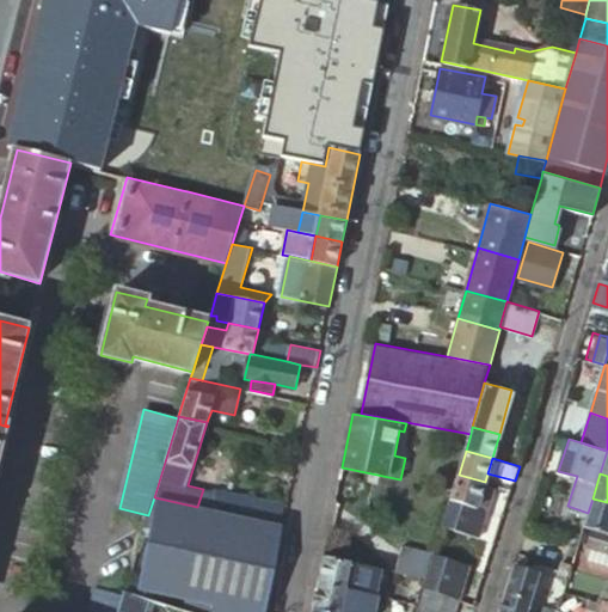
[(459,475),(453,500),(478,507),(484,484),(485,482),(459,475)]
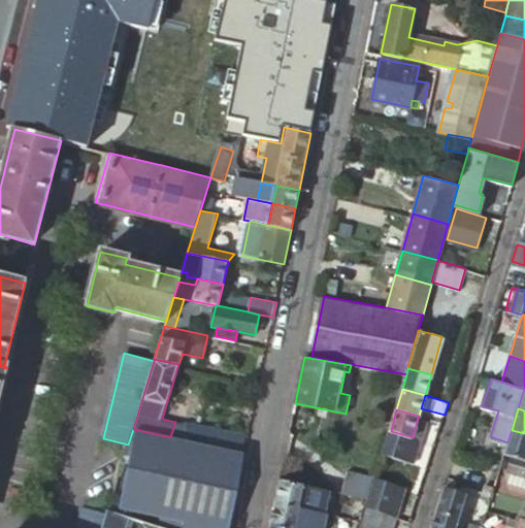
[(426,421),(418,418),(413,437),(421,439),(426,421)]
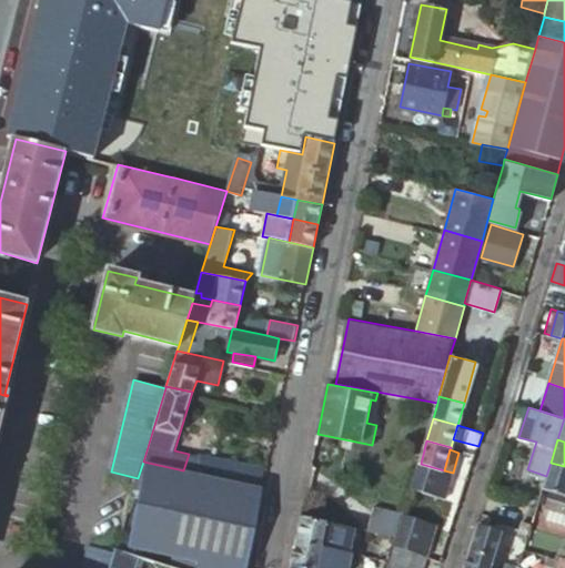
[(189,450),(189,454),(184,467),(262,485),(265,468),(189,450)]
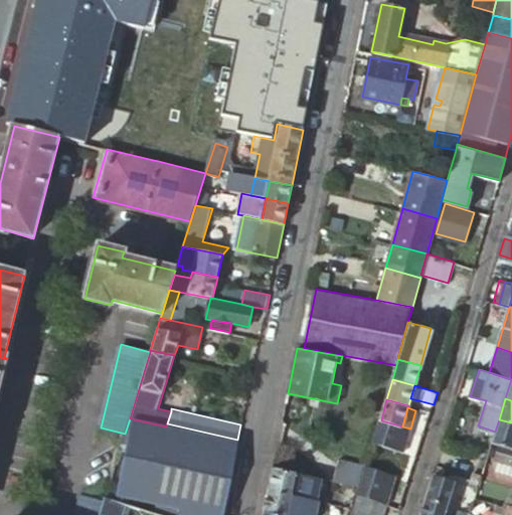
[(166,426),(130,418),(125,434),(105,498),(124,504),(133,506),(161,514),(223,514),(238,442),(166,426)]
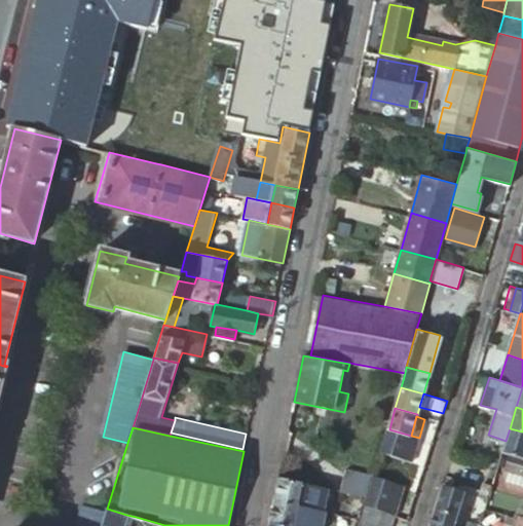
[(522,431),(510,428),(506,441),(502,450),(510,452),(522,456),(522,431)]
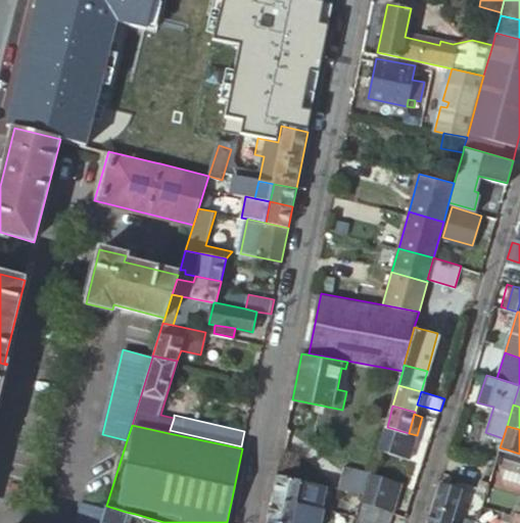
[(409,433),(387,427),(380,449),(410,458),(417,435),(409,433)]
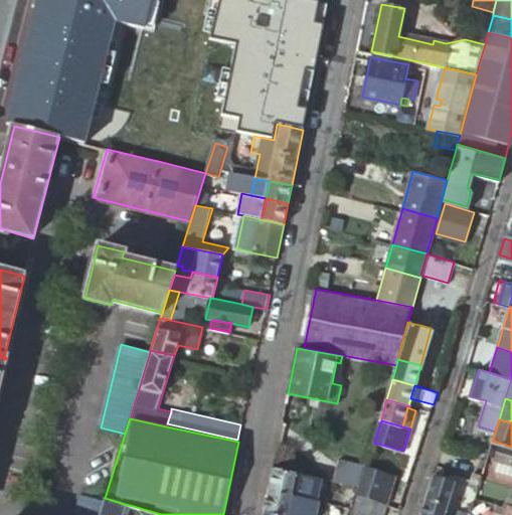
[(511,447),(499,443),(493,461),(498,463),(496,468),(502,470),(511,473),(511,447)]
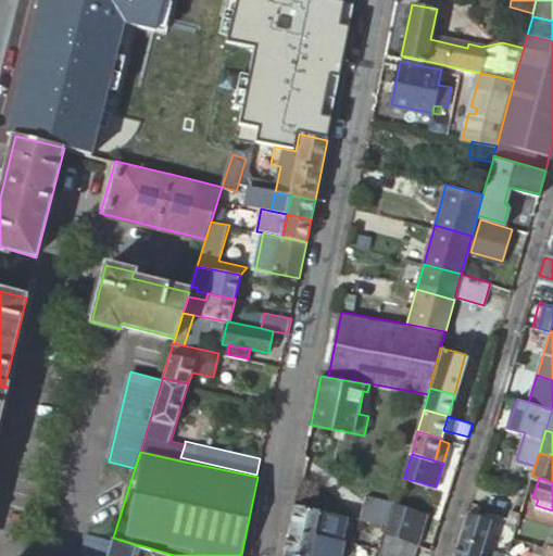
[(360,518),(389,525),(396,504),(397,502),(364,494),(360,518)]
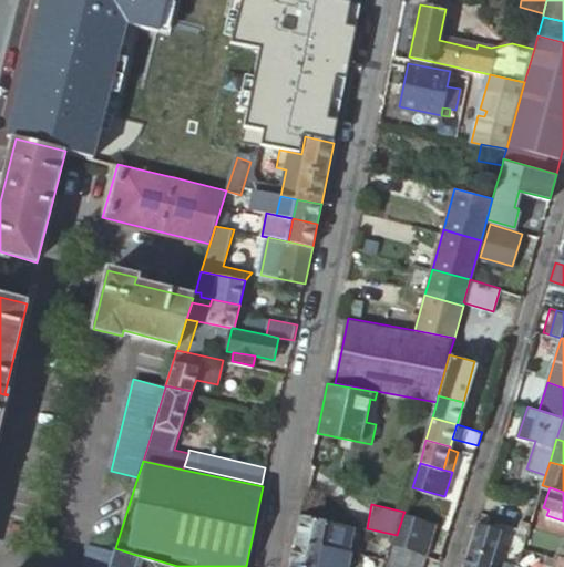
[(529,528),(526,535),(525,539),(544,545),(553,517),(546,515),(534,512),(531,522),(529,528)]
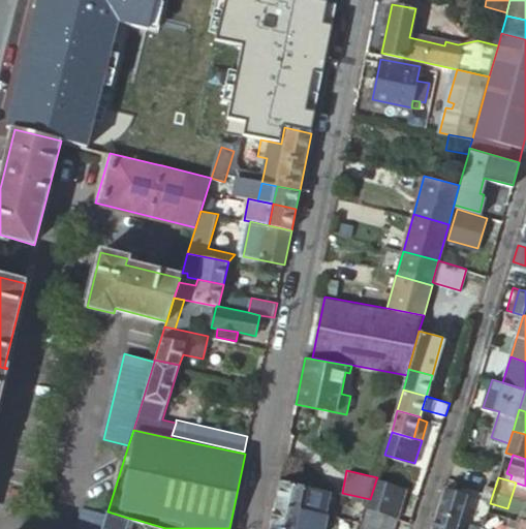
[(398,518),(407,489),(376,479),(370,499),(368,508),(397,518),(398,518)]
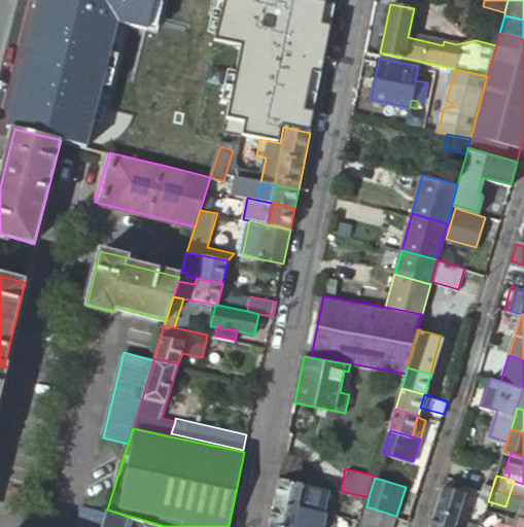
[(279,479),(275,501),(300,506),(320,511),(324,488),(279,479)]
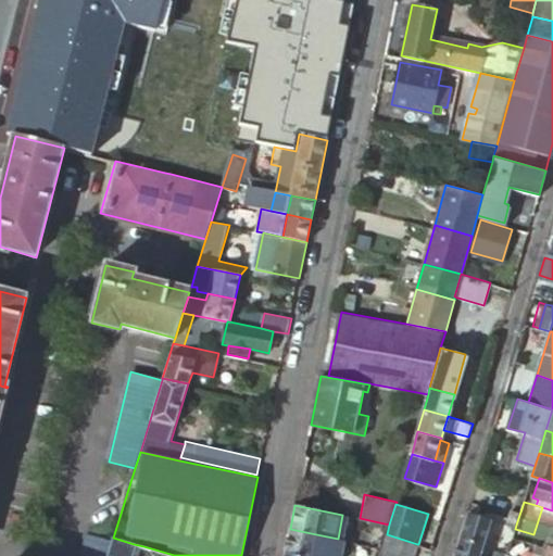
[(512,509),(510,516),(518,518),(520,512),(512,509)]
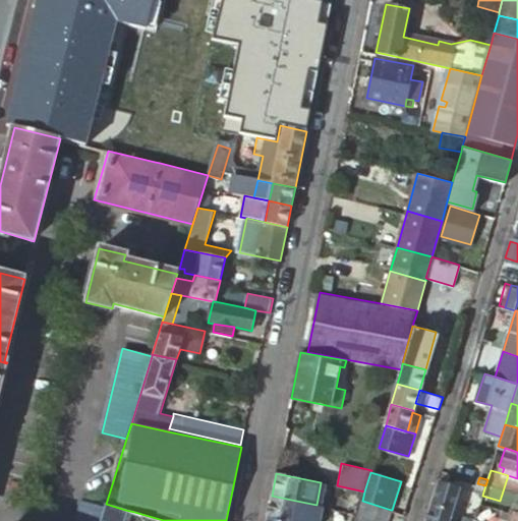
[(439,479),(432,502),(455,509),(459,497),(462,486),(439,479)]
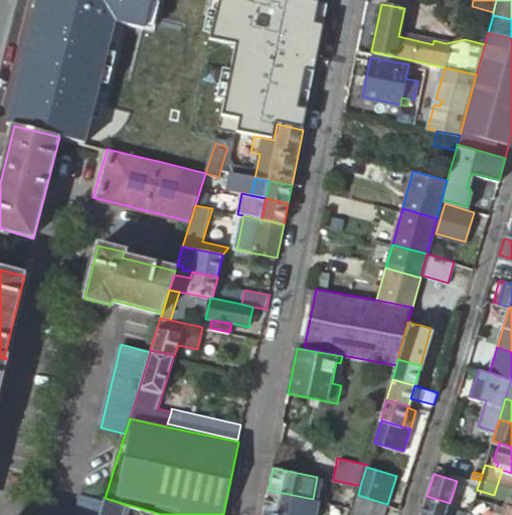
[(480,480),(472,478),(470,484),(478,486),(480,480)]
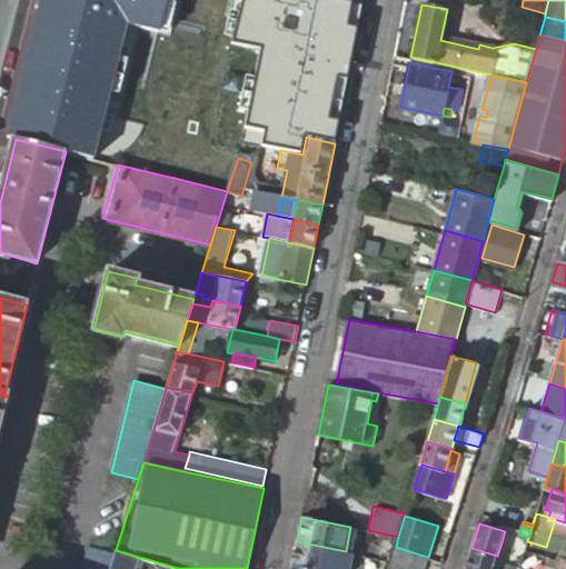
[(297,541),(293,566),(309,568),(318,568),(324,547),(297,541)]
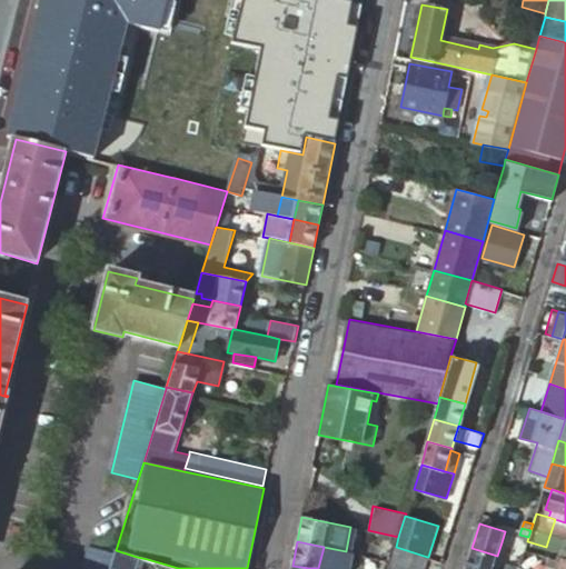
[(497,556),(509,560),(510,560),(515,547),(502,542),(497,556)]
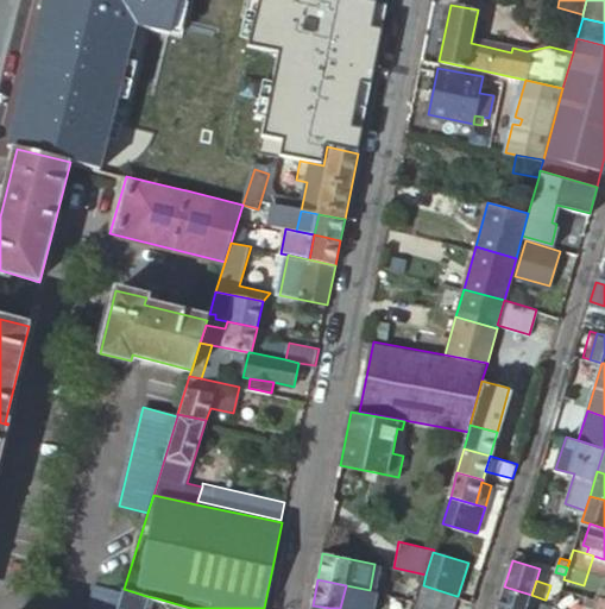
[(117,608),(123,592),(96,584),(88,608),(117,608)]
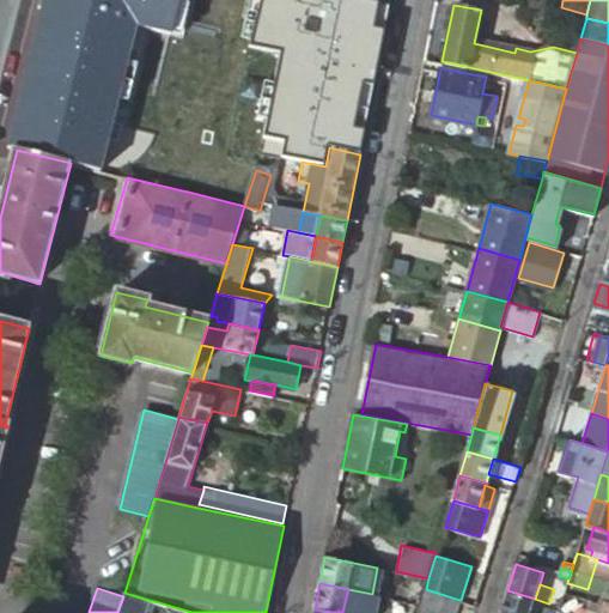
[(348,589),(342,612),(371,612),(376,595),(372,594),(348,589)]
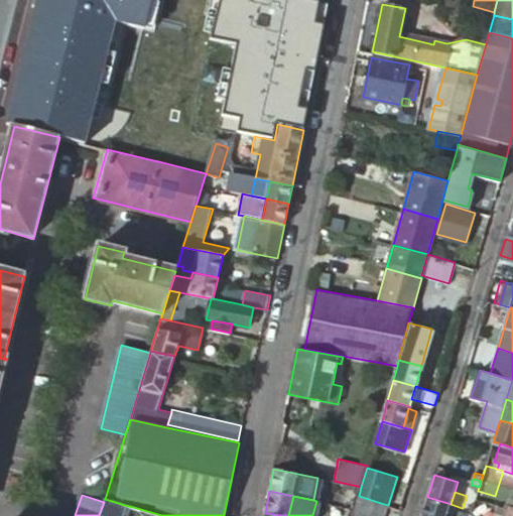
[(359,496),(358,496),(351,515),(383,515),(387,505),(359,496)]
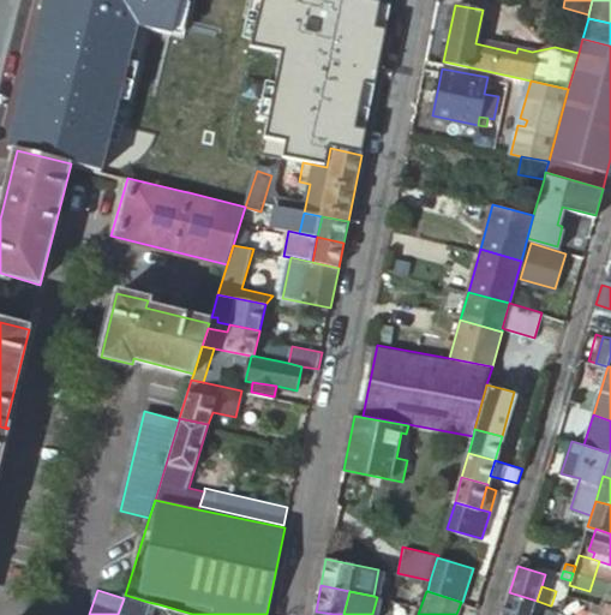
[(509,592),(501,614),(532,614),(537,601),(509,592)]
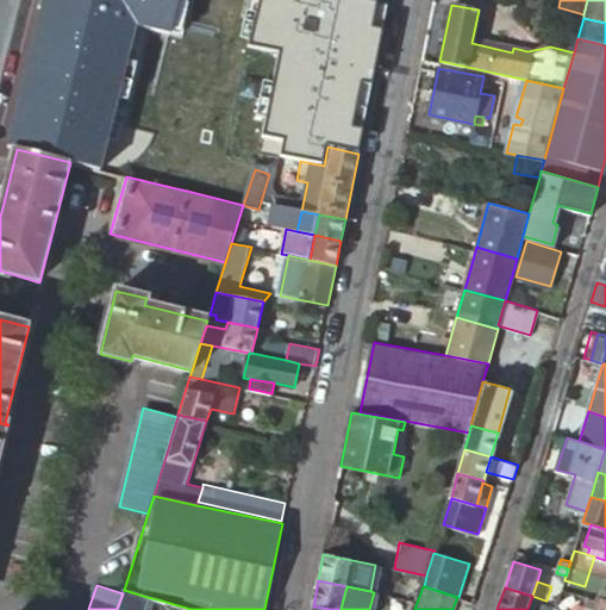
[(568,609),(605,609),(605,596),(601,595),(600,602),(587,598),(588,593),(568,587),(561,608),(568,609)]
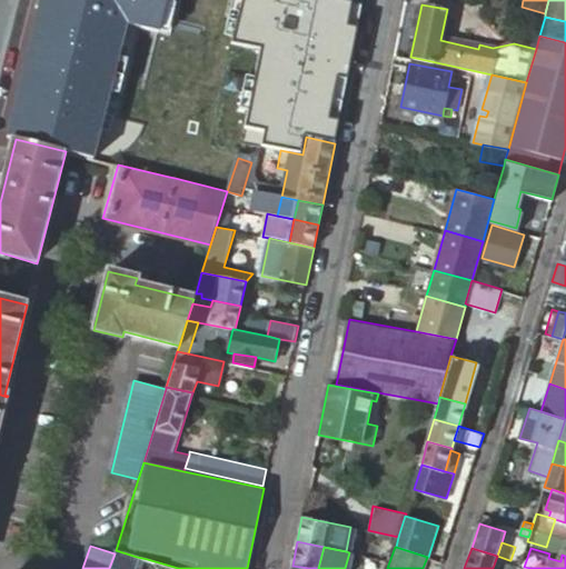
[(132,568),(137,557),(116,550),(115,553),(109,568),(132,568)]
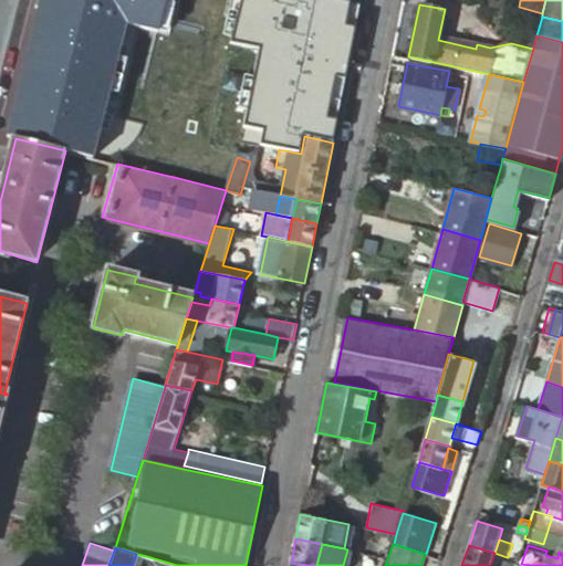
[(494,553),(490,565),(503,565),(507,557),(494,553)]
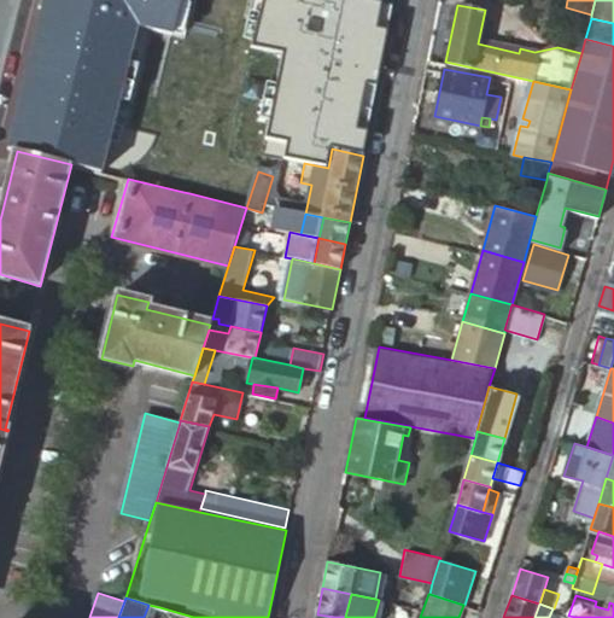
[(156,617),(159,607),(148,605),(144,617),(156,617)]
